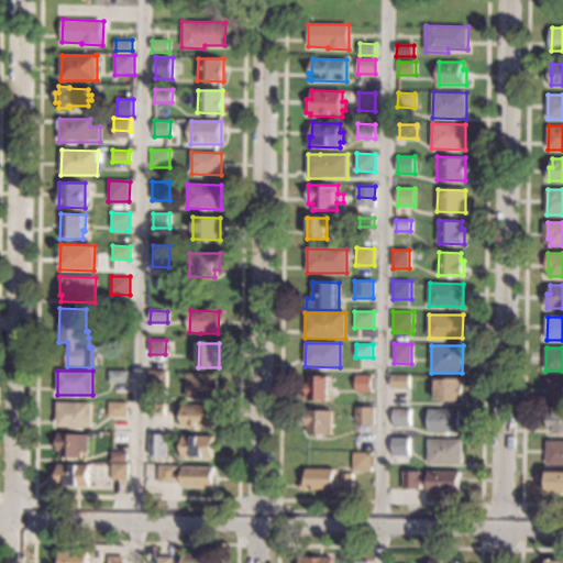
[(128,371),(128,384),(109,383),(109,371),(128,371)]
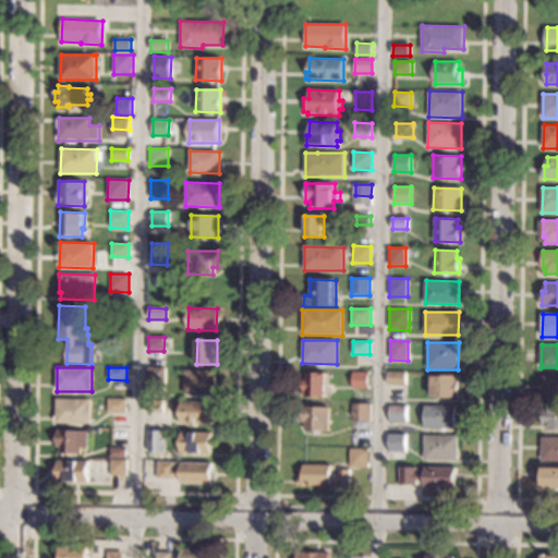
[(165,387),(146,386),(147,367),(166,367),(165,387)]
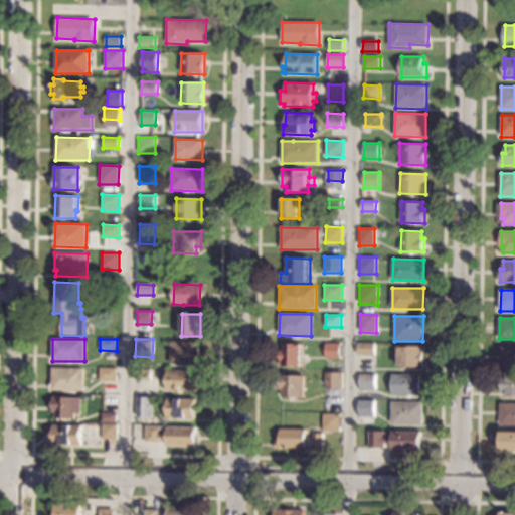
[(197,364),(170,364),(170,342),(198,342),(197,364)]
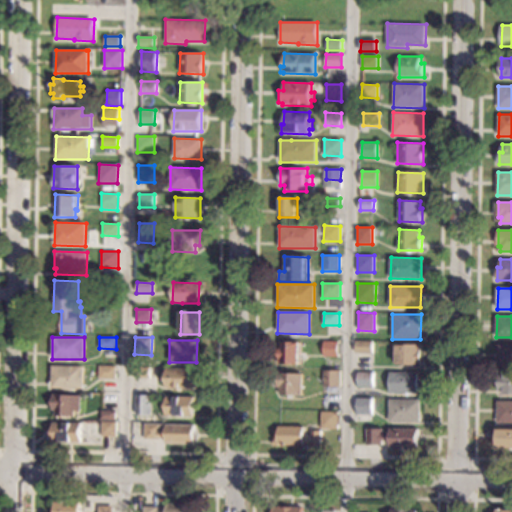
[(299,365),(279,365),(279,358),(277,358),(278,348),(279,348),(280,341),(300,342),(299,365)]
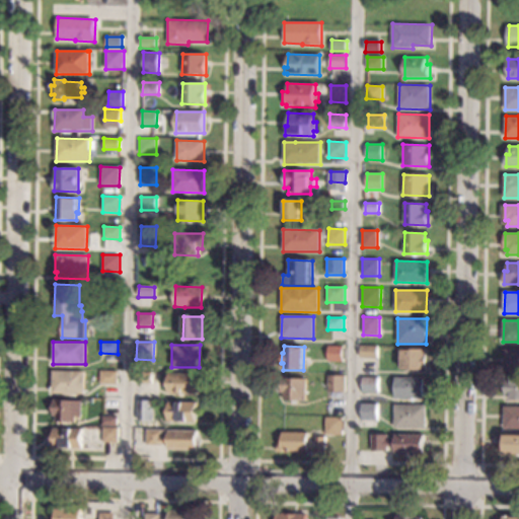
[(343,362),(327,361),(328,346),(343,346),(343,362)]
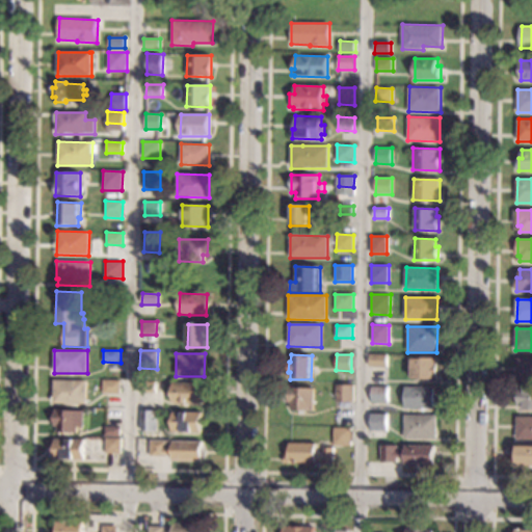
[(387,368),(370,368),(370,354),(388,354),(387,368)]
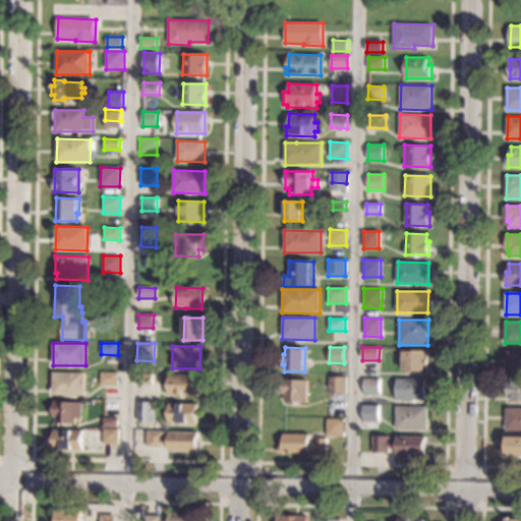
[(427,371),(403,371),(403,350),(428,350),(427,371)]
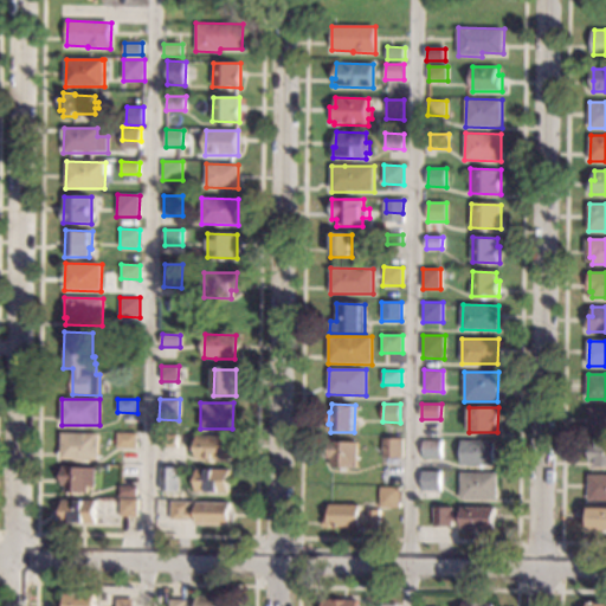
[(605,433),(590,433),(590,408),(605,408),(605,433)]
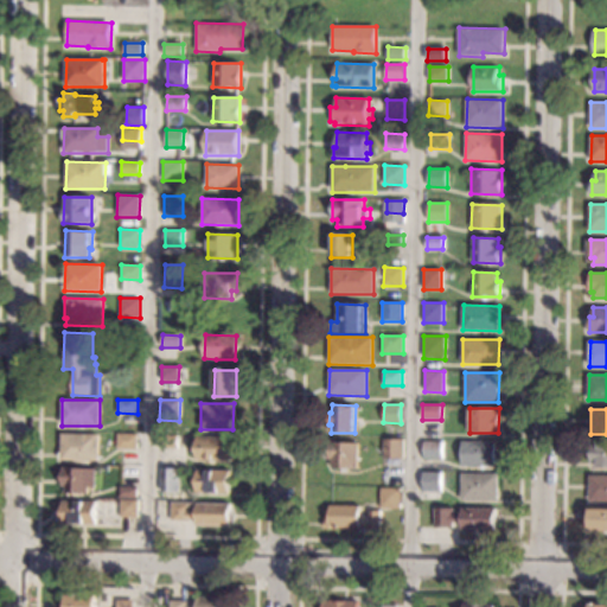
[(138,434),(136,449),(135,449),(116,448),(117,433),(138,434)]
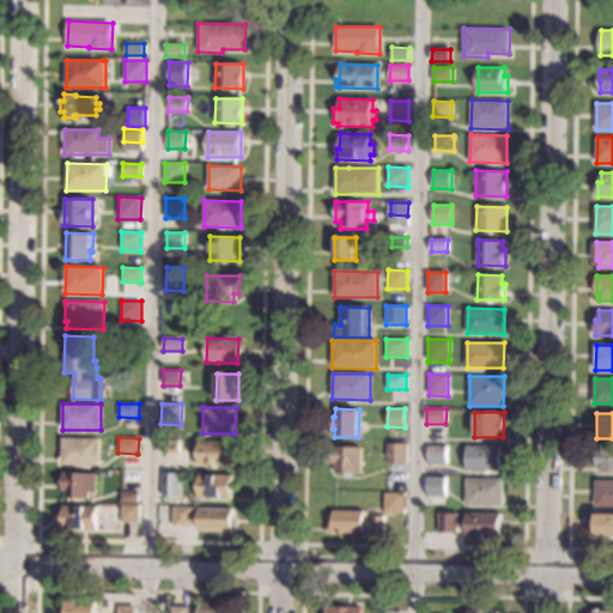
[(99,438),(99,466),(61,465),(62,438),(99,438)]
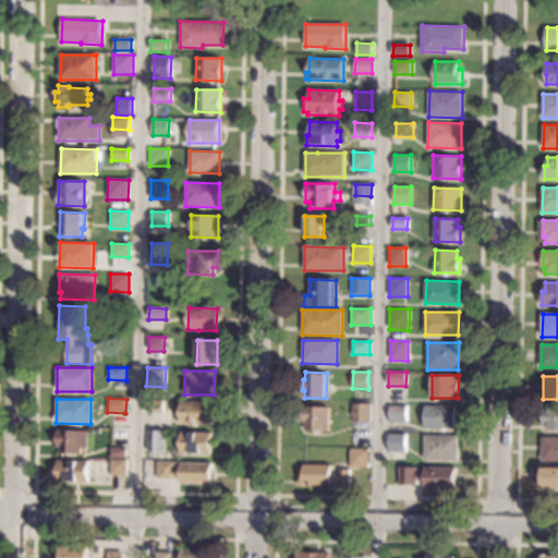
[(164,401),(162,412),(147,412),(148,400),(164,401)]
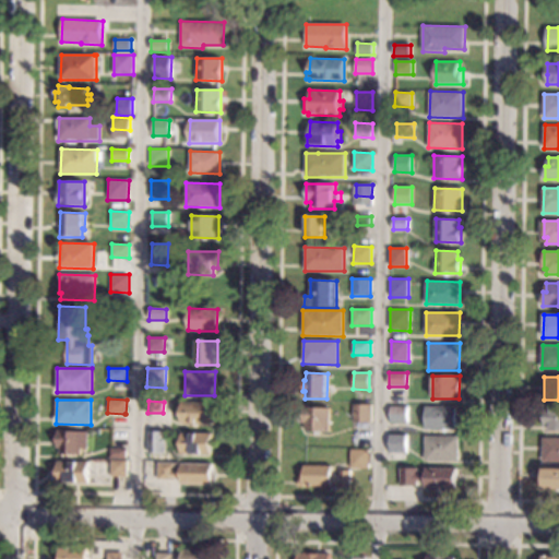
[(212,403),(212,424),(181,424),(181,403),(212,403)]
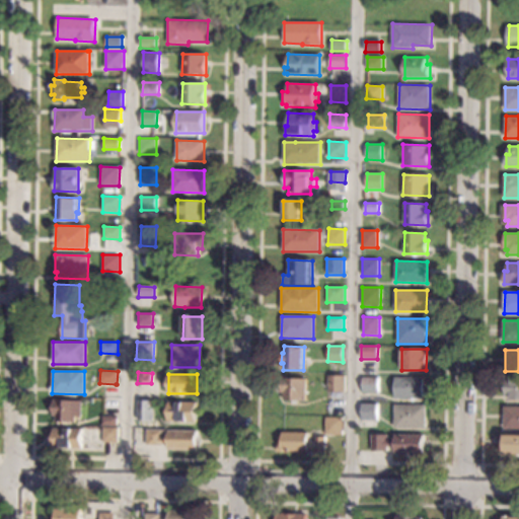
[(345,375),(345,392),(327,392),(327,375),(345,375)]
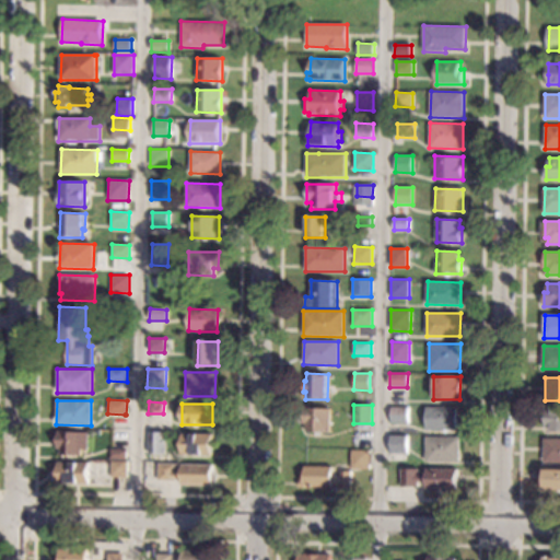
[(408,407),(407,423),(391,423),(392,407),(408,407)]
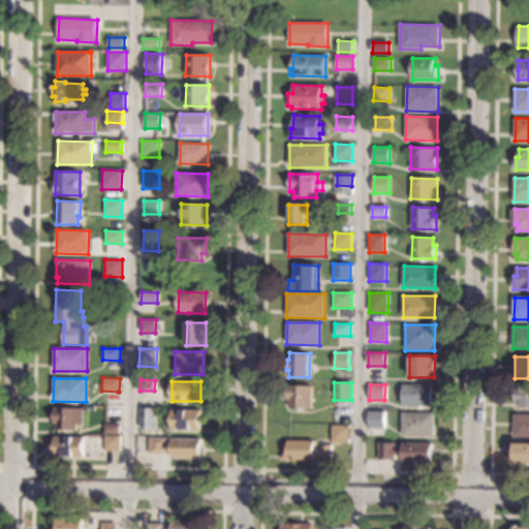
[(432,390),(434,390),(434,403),(432,403),(432,407),(403,406),(403,384),(432,385),(432,390)]
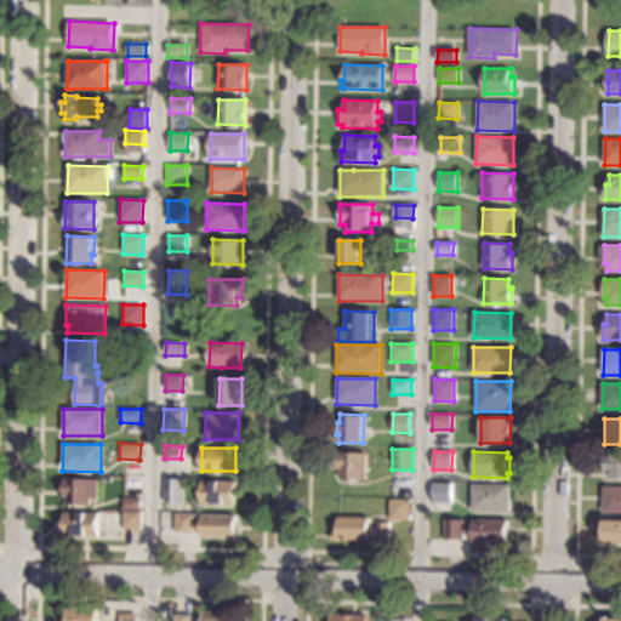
[(366,454),(365,480),(339,479),(339,471),(335,471),(336,453),(366,454)]
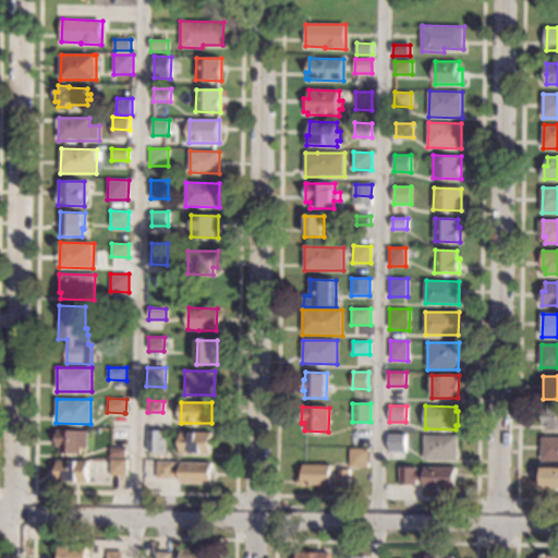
[(557,431),(549,431),(549,426),(544,426),(544,408),(557,408),(557,431)]
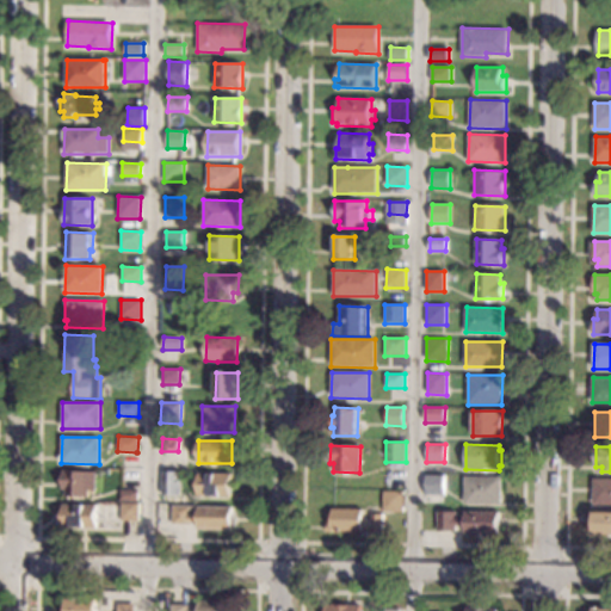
[(96,471),(96,492),(88,492),(88,498),(66,497),(66,491),(61,489),(62,470),(96,471)]
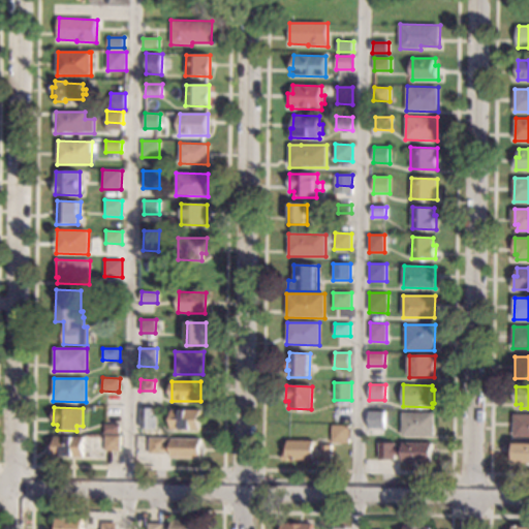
[(162,429),(139,429),(139,408),(163,408),(162,429)]
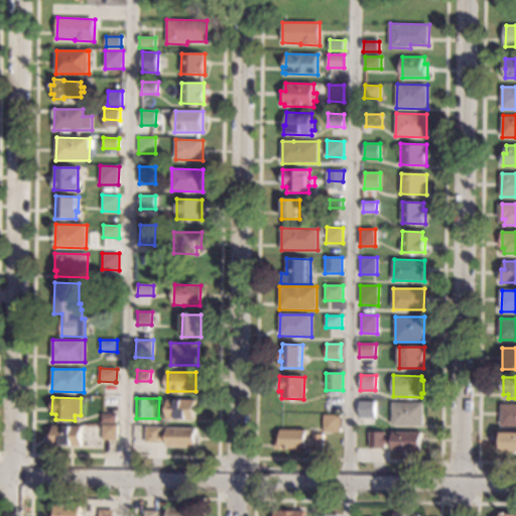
[(195,419),(166,419),(167,400),(195,400),(195,419)]
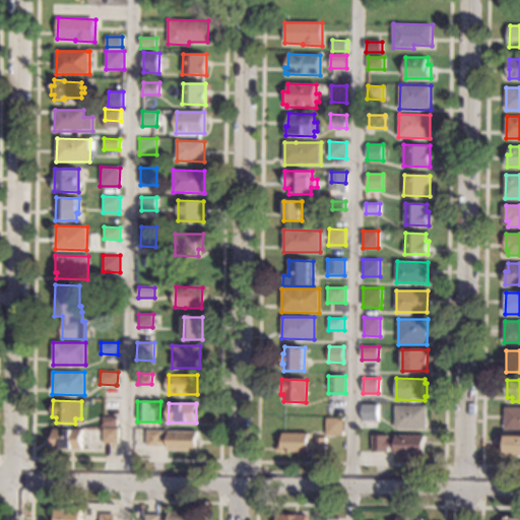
[(378,415),(362,415),(362,404),(378,404),(378,415)]
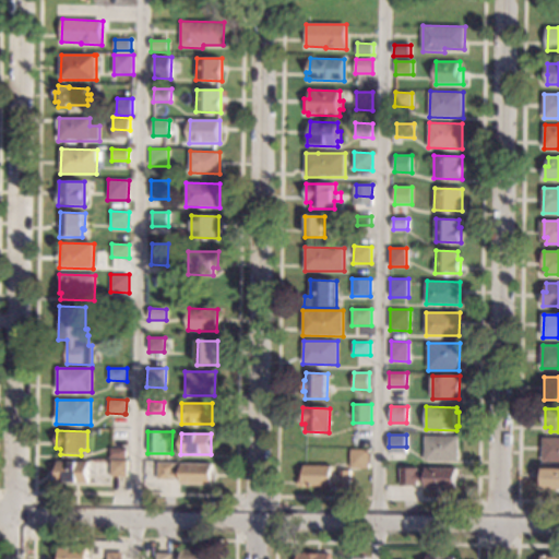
[(458,462),(425,461),(425,436),(427,436),(459,437),(458,462)]
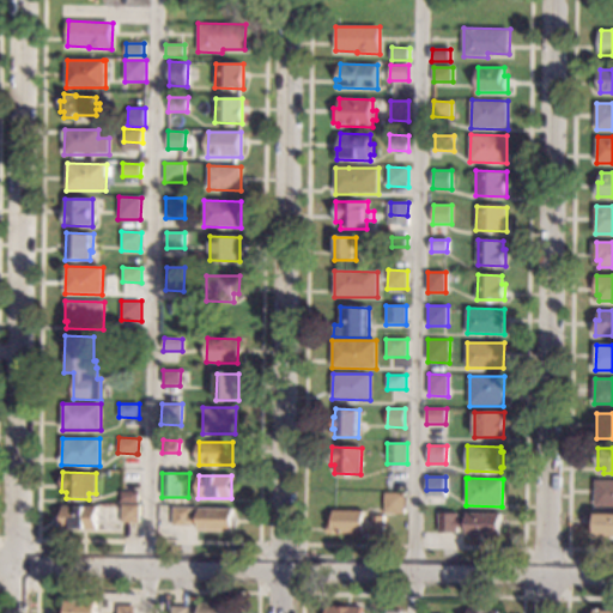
[(612,480),(612,507),(595,507),(596,480),(612,480)]
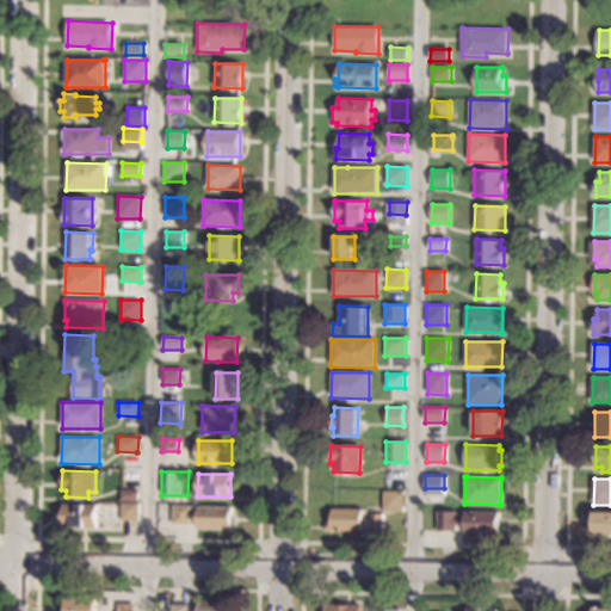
[(139,491),(137,501),(119,501),(119,489),(139,491)]
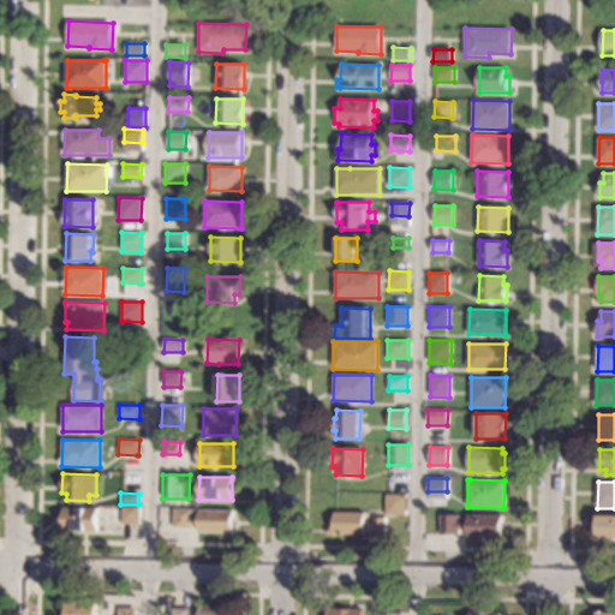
[(406,515),(386,515),(386,495),(406,495),(406,515)]
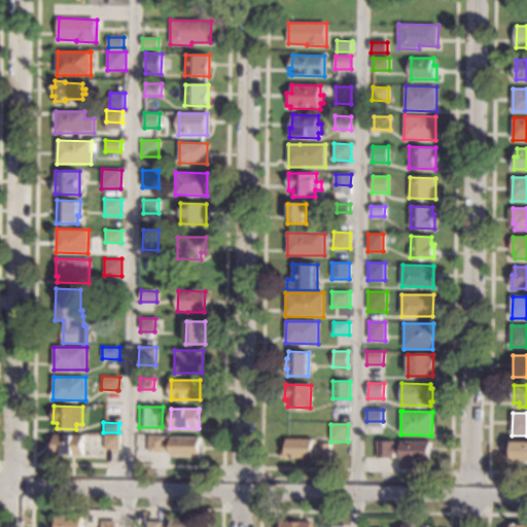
[(119,434),(119,450),(92,449),(93,435),(104,435),(104,433),(119,434)]
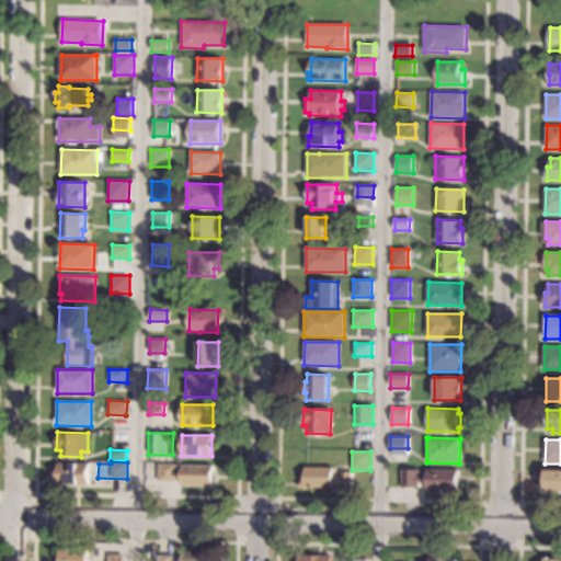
[(89,464),(88,485),(56,484),(56,482),(52,482),(53,472),(57,472),(57,462),(89,464)]
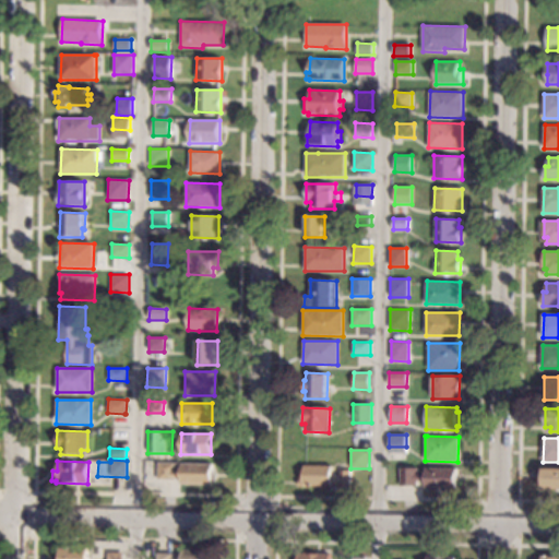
[(212,464),(212,473),(216,473),(216,482),(212,482),(212,485),(180,484),(180,478),(176,478),(176,480),(156,480),(157,462),(212,464)]
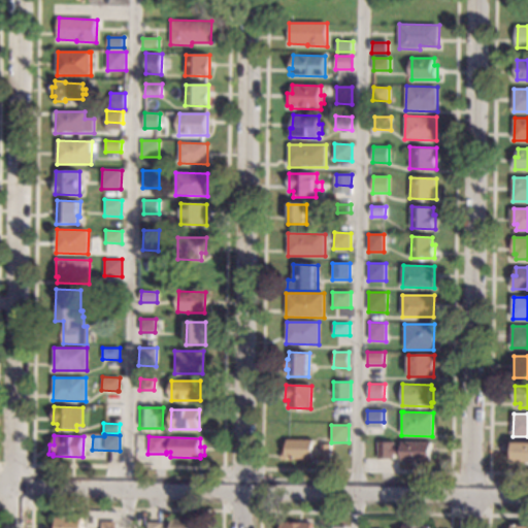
[(314,440),(314,449),(321,449),(321,444),(330,444),(330,460),(321,460),(321,459),(287,458),(287,461),(282,460),(282,453),(285,454),(285,447),(287,447),(287,439),(314,440)]
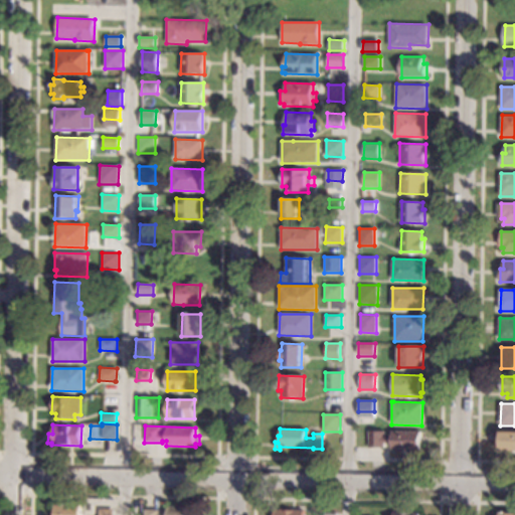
[(421,450),(392,450),(392,444),(384,444),(384,448),(368,448),(368,431),(385,431),(385,436),(392,436),(392,432),(421,432),(421,450)]
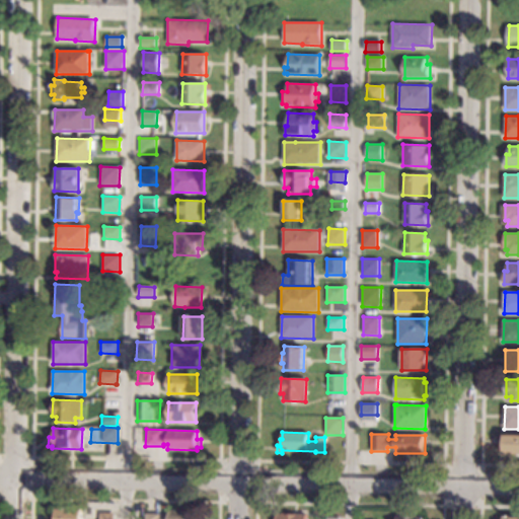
[(518,454),(506,454),(506,435),(518,435),(518,454)]
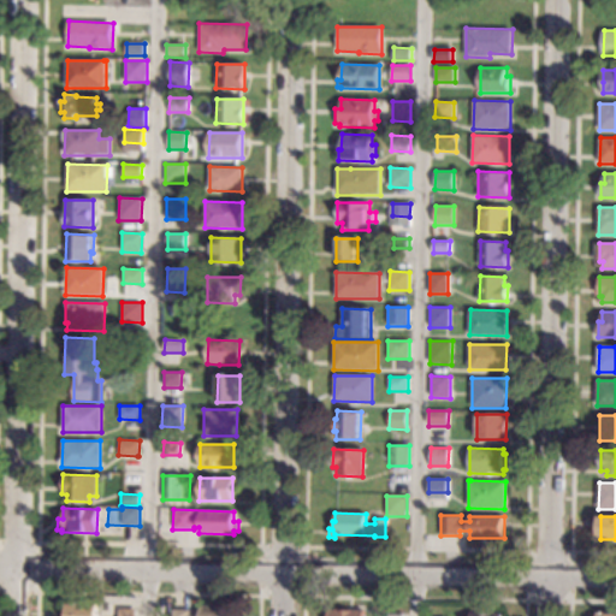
[(95,615),(65,615),(66,604),(95,605),(96,605),(95,615)]
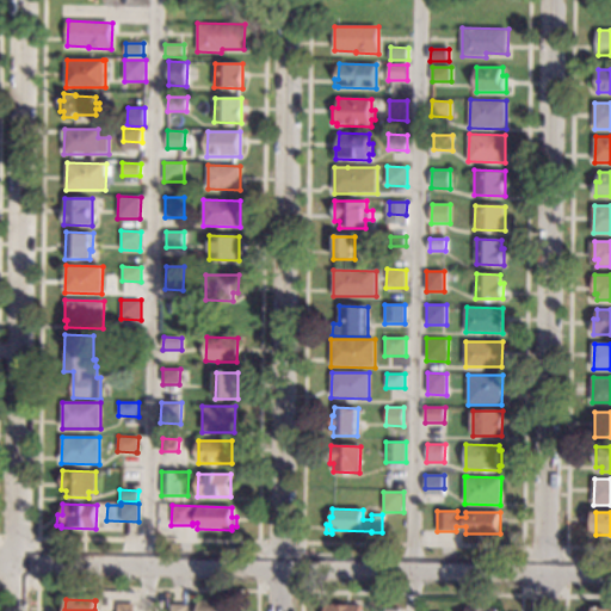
[(229,610),(230,602),(198,600),(198,610),(229,610)]
